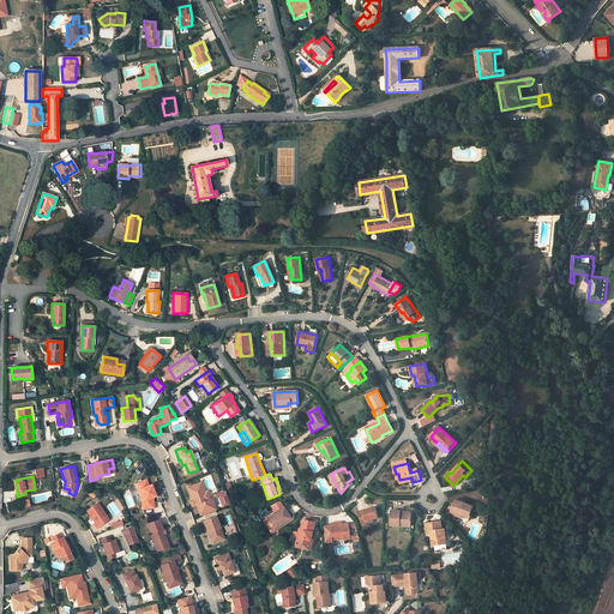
[(154,509),(152,498),(156,497),(151,485),(149,486),(146,480),(136,485),(138,491),(140,489),(145,500),(142,501),(143,510),(154,509)]
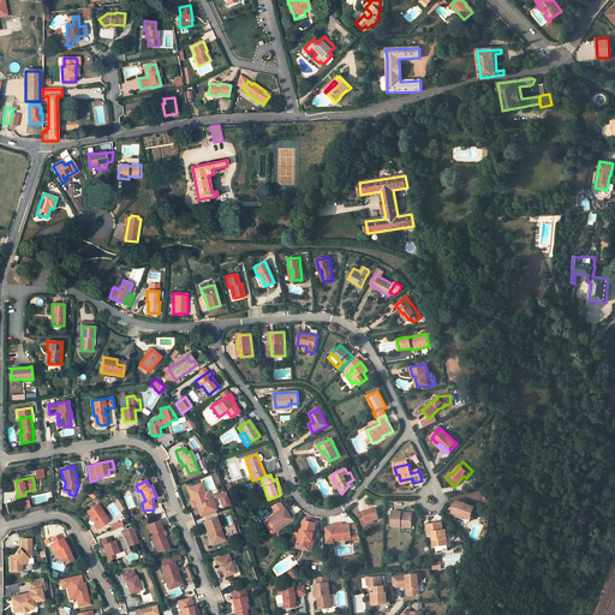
[(206,493),(202,483),(187,488),(195,507),(197,506),(199,505),(203,515),(216,511),(213,500),(212,500),(208,501),(206,493)]
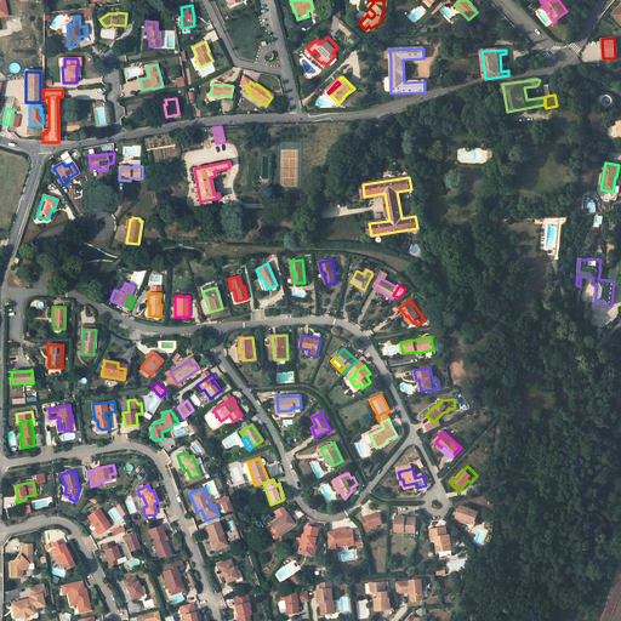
[(228,496),(217,500),(217,503),(221,501),(226,513),(233,511),(228,496)]
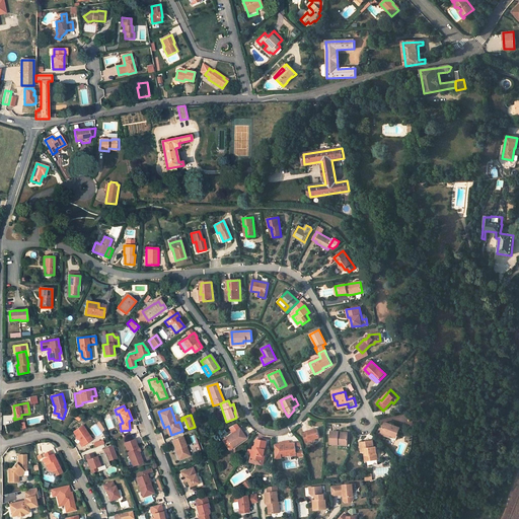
[(400,428),(385,423),(382,432),(391,435),(390,437),(396,439),(397,436),(400,428)]
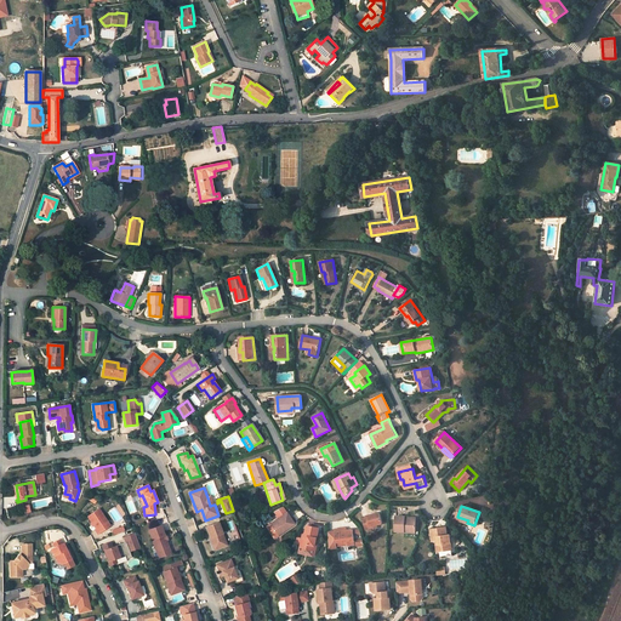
[(274,512),(279,518),(286,513),(281,507),(274,512)]
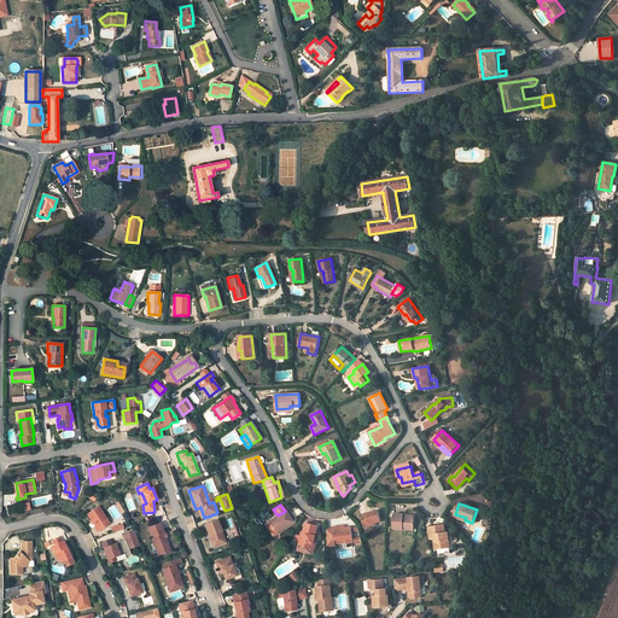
[(110,523),(98,506),(87,513),(95,526),(94,526),(97,531),(99,530),(110,523)]
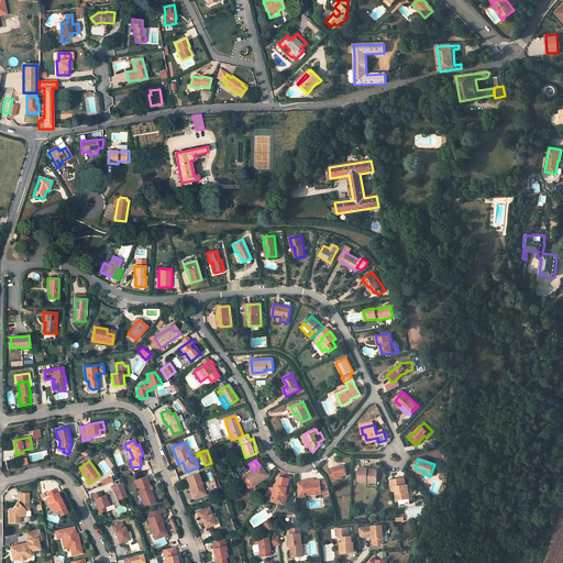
[(333,468),(329,471),(332,481),(337,478),(337,477),(341,475),(348,474),(344,464),(333,467),(333,468)]
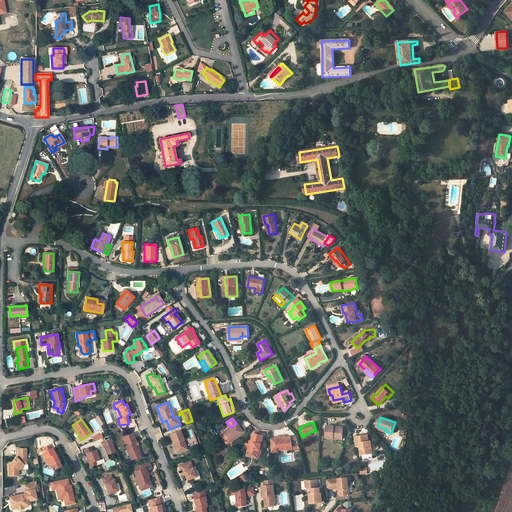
[(230,427),(222,432),(227,440),(233,436),(234,438),(242,432),(244,430),(241,426),(239,428),(236,423),(230,427)]
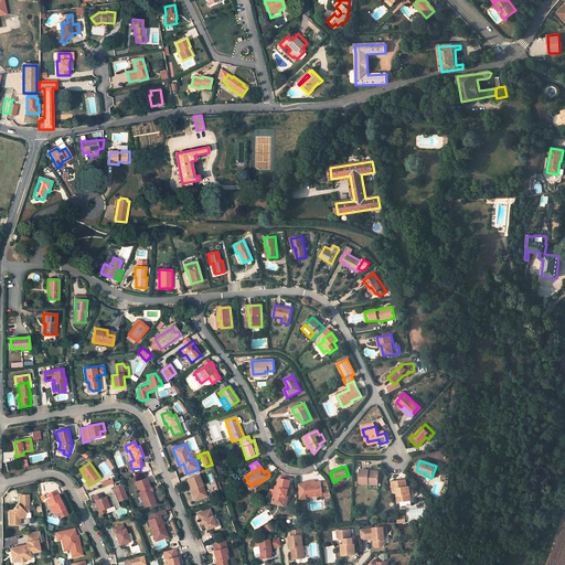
[(369,470),(360,470),(360,484),(369,484),(369,483),(377,483),(379,472),(369,471),(369,470)]
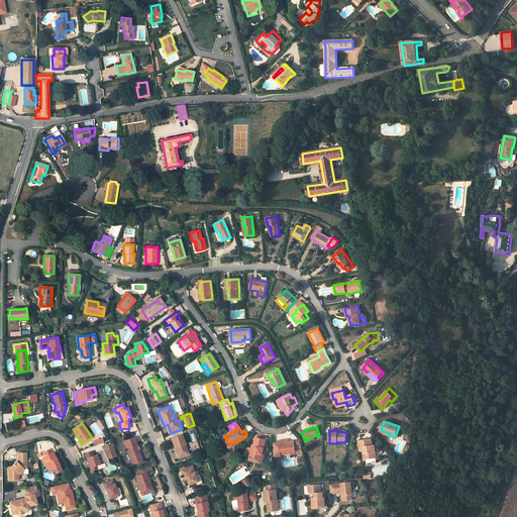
[(189,453),(182,435),(172,438),(175,448),(177,447),(181,456),(189,453)]
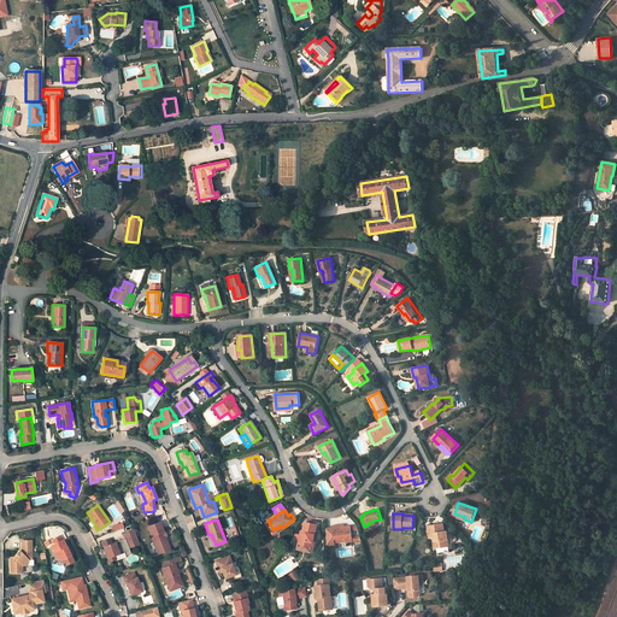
[(274,530),(268,521),(264,523),(271,534),(275,532),(274,530)]
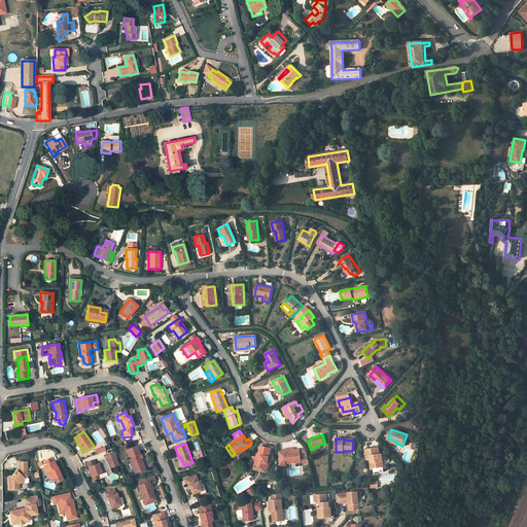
[(139,458),(138,455),(139,454),(136,446),(126,450),(132,464),(134,463),(135,466),(137,467),(139,471),(145,469),(141,458),(139,458)]
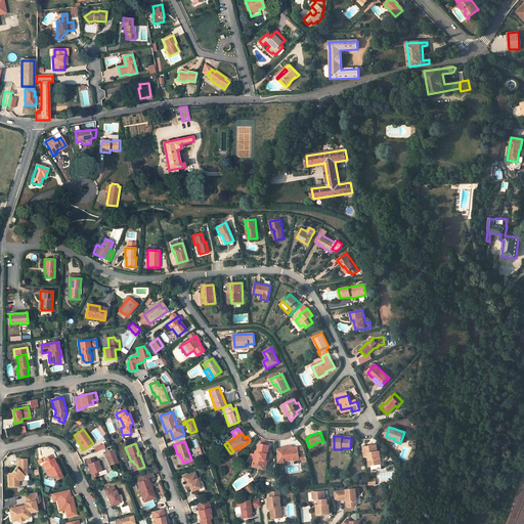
[(269,446),(259,444),(258,452),(256,451),(255,455),(255,457),(254,460),(254,463),(265,465),(267,454),(269,446)]
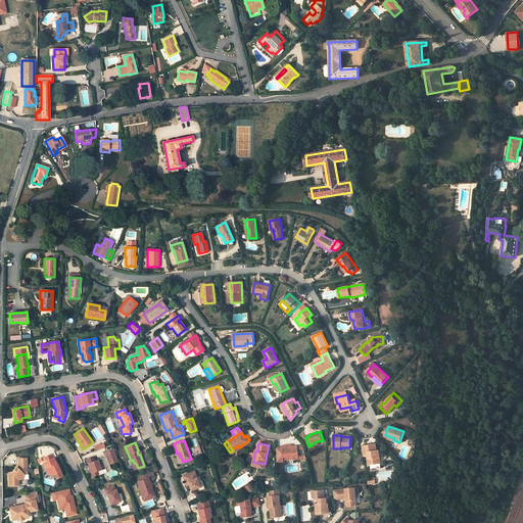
[(376,444),(363,445),(365,456),(367,456),(370,456),(371,464),(380,463),(379,450),(377,450),(376,444)]
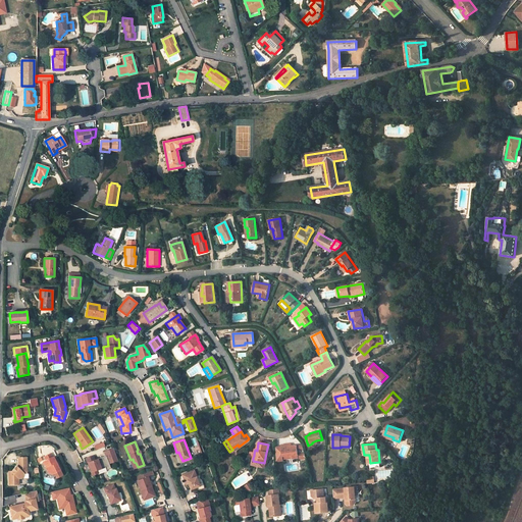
[(281,447),(282,457),(292,455),(293,459),(299,458),(298,454),(298,451),(297,447),(296,446),(291,447),(285,447),(285,445),(280,446),(281,447)]
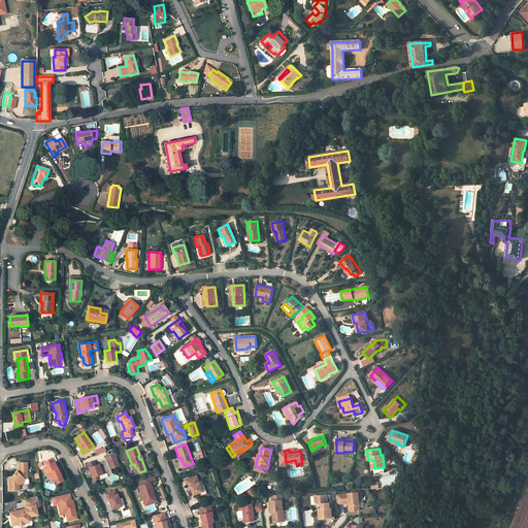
[(119,465),(114,453),(105,457),(107,461),(96,465),(94,461),(87,464),(93,481),(99,479),(98,475),(106,472),(107,475),(112,473),(110,468),(119,465)]
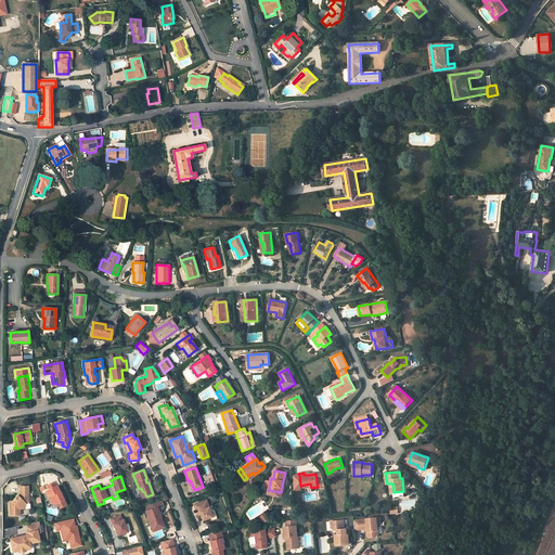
[(268,494),(282,498),(284,488),(285,482),(283,481),(281,492),(269,490),(268,494)]
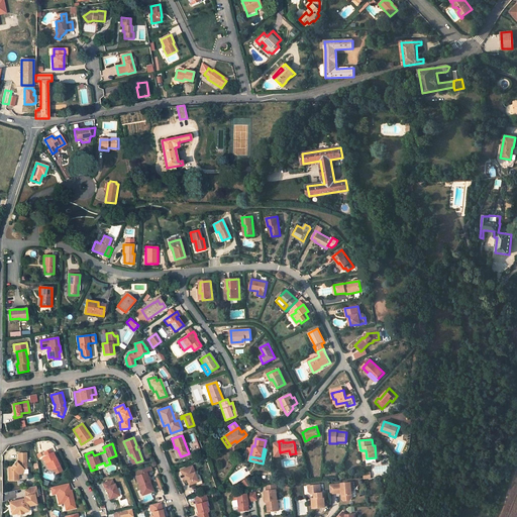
[(60,466),(53,452),(52,452),(49,449),(43,452),(45,455),(42,457),(48,469),(52,470),(54,469),(60,466)]
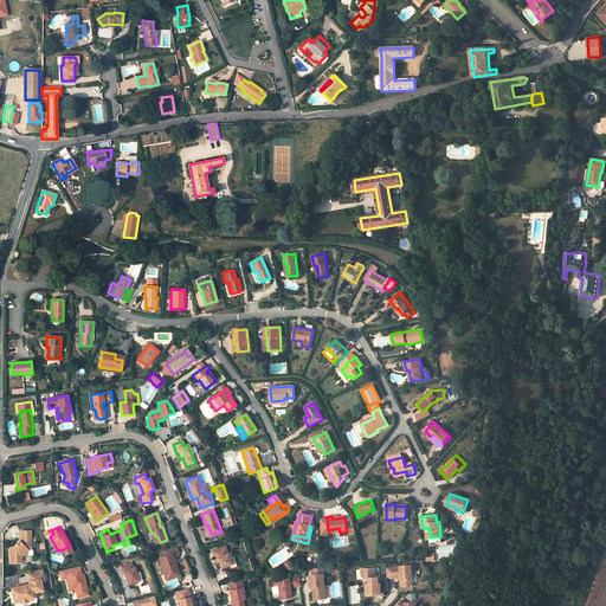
[(25,554),(27,552),(27,549),(31,549),(31,530),(21,532),(21,539),(24,541),(23,543),(19,541),(13,548),(11,548),(11,562),(23,561),(21,554),(25,554)]
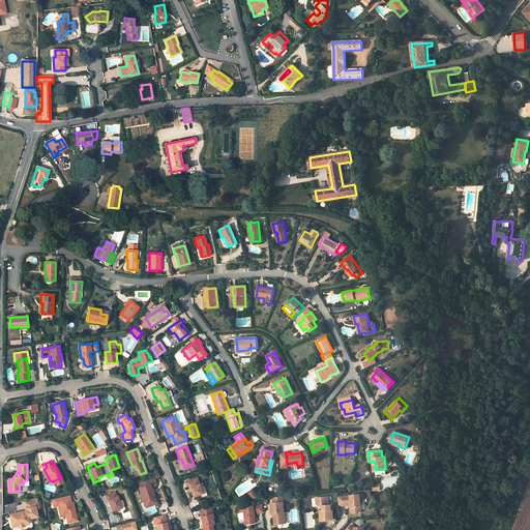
[(139,482),(141,488),(151,483),(155,481),(154,476),(139,482)]
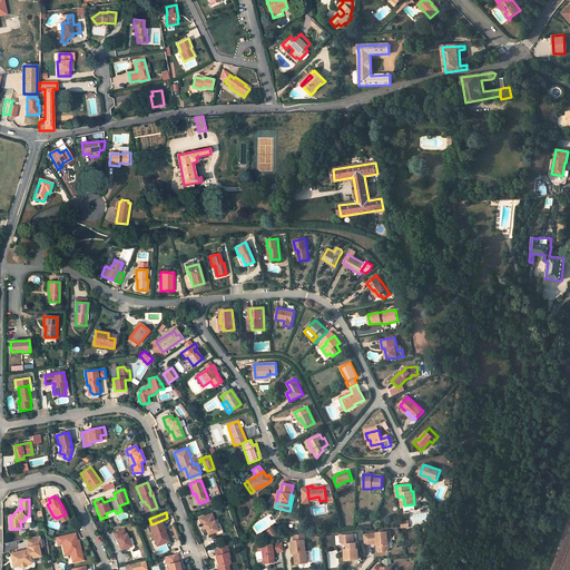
[(215,521),(212,513),(199,519),(202,526),(204,524),(206,528),(208,534),(217,530),(214,521),(215,521)]
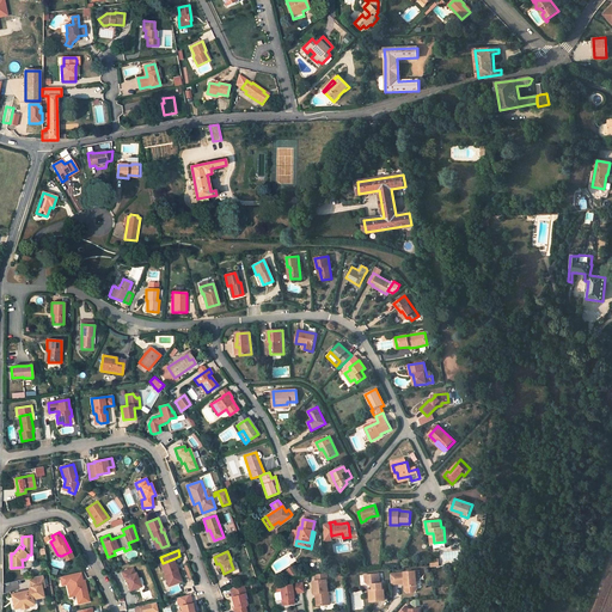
[(177,563),(175,558),(163,563),(160,563),(164,575),(167,574),(171,585),(182,581),(175,564),(177,563)]
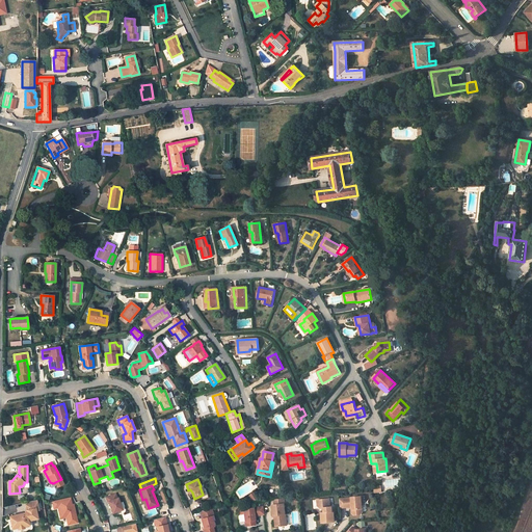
[(122,509),(117,498),(115,494),(106,498),(108,502),(112,513),(122,509)]
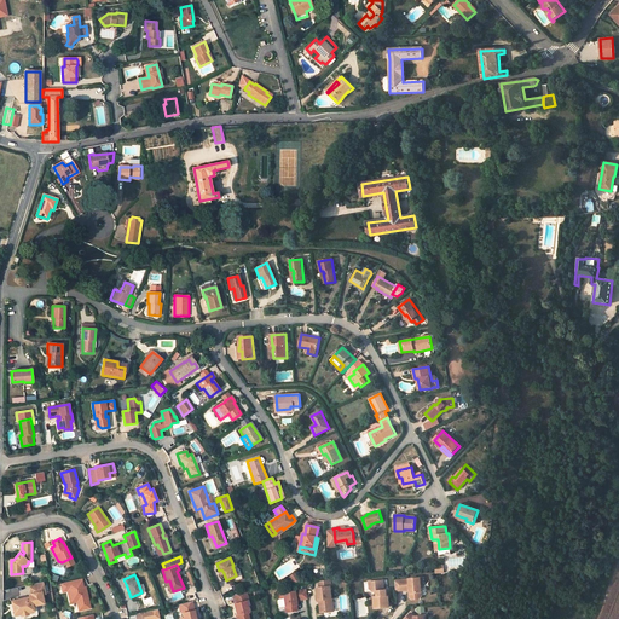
[(421,588),(421,583),(423,583),(423,577),(409,579),(395,580),(397,591),(410,590),(410,593),(410,597),(412,600),(420,599),(422,596),(421,588)]
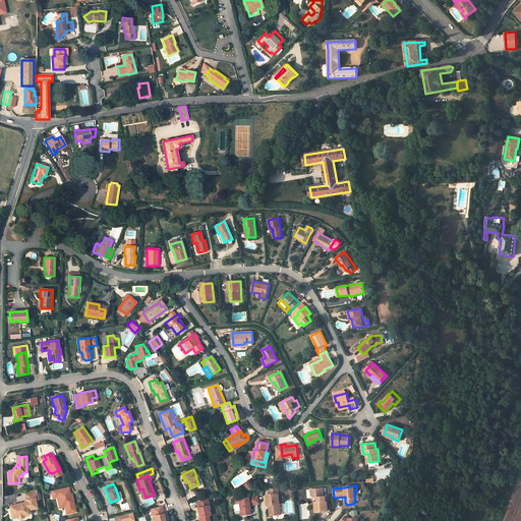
[(76,512),(73,499),(72,500),(70,494),(65,495),(64,487),(51,490),(53,499),(57,498),(59,504),(62,503),(64,505),(65,507),(66,514),(76,512)]
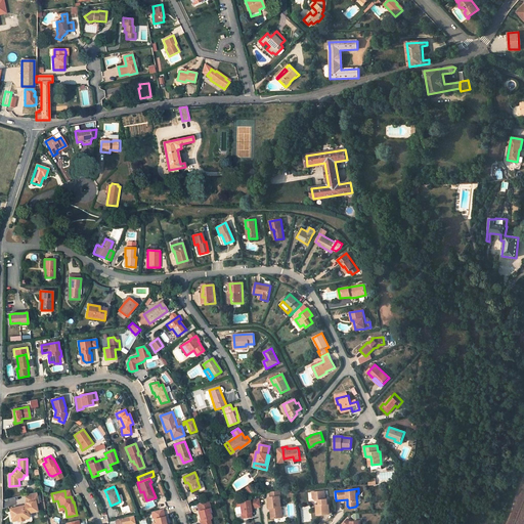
[(280,507),(279,496),(280,496),(279,490),(270,491),(270,496),(268,496),(269,508),(271,508),(271,510),(270,511),(271,518),(279,518),(279,512),(280,511),(281,511),(280,507)]
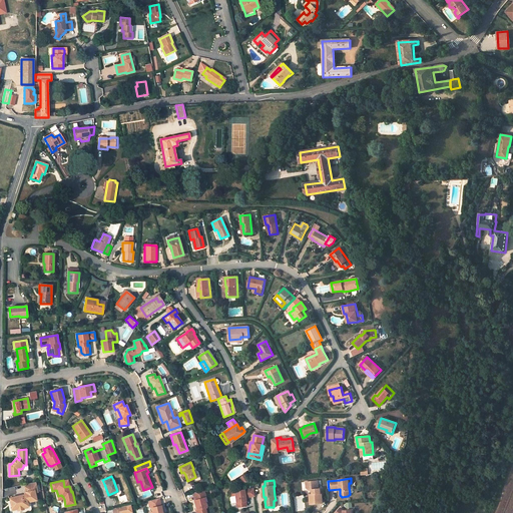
[(323,503),(322,489),(319,489),(318,481),(307,482),(307,488),(310,490),(313,490),(313,493),(312,493),(310,495),(311,504),(323,503)]
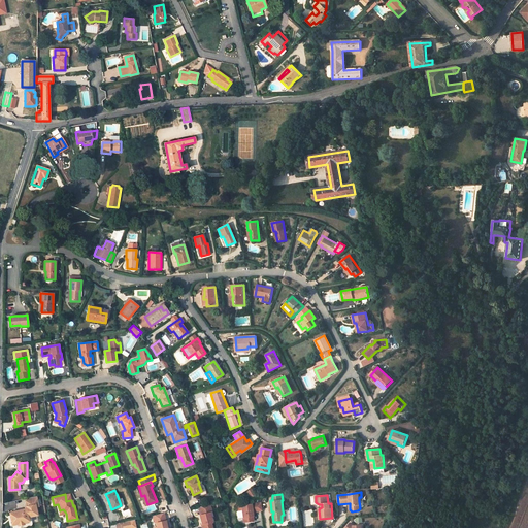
[(28,517),(37,515),(35,507),(38,506),(36,496),(25,498),(27,506),(25,507),(25,509),(9,513),(12,525),(18,524),(18,522),(23,521),(23,523),(29,521),(28,517)]
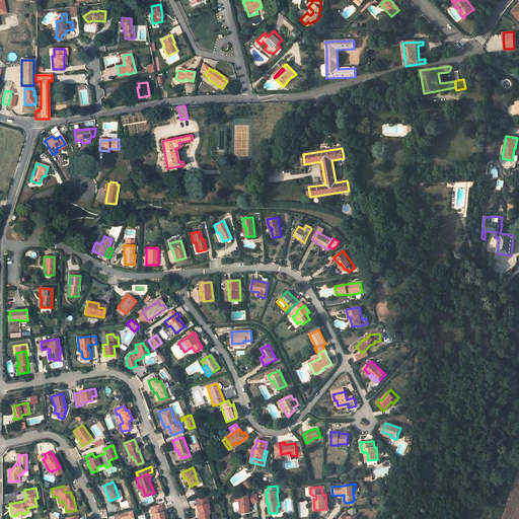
[(247,503),(257,502),(256,494),(237,496),(231,497),(232,502),(237,501),(239,513),(249,512),(247,503)]
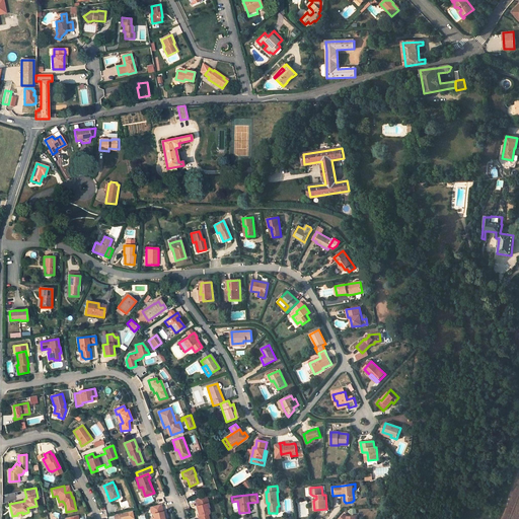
[(208,509),(206,504),(209,503),(207,496),(197,499),(199,506),(196,506),(199,516),(200,516),(200,518),(209,518),(208,518),(207,518),(206,515),(208,514),(209,514),(208,509)]
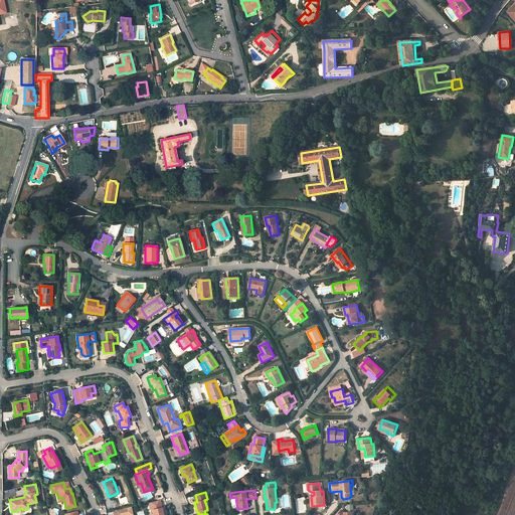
[(163,514),(162,508),(160,501),(150,503),(152,510),(153,514),(163,514)]
